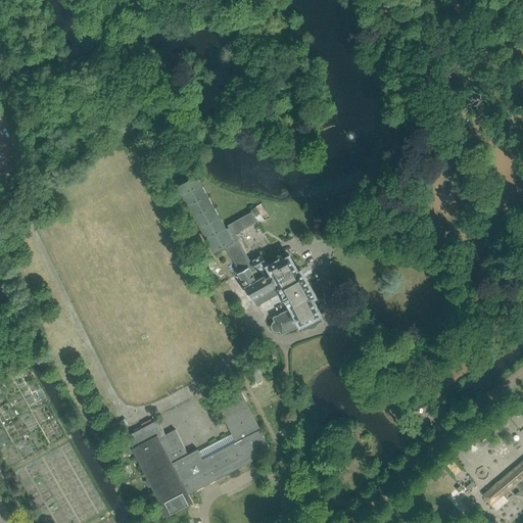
[(131,121),(109,126),(111,136),(133,131),(131,121)]
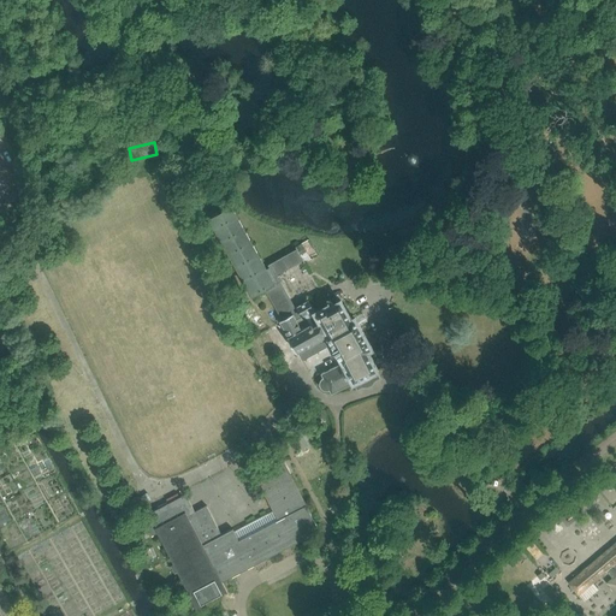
[(329,391),(330,390),(331,395),(354,383),(357,390),(362,388),(367,388),(372,385),(375,380),(380,378),(377,372),(378,372),(368,353),(372,349),(355,318),(351,320),(341,301),(333,306),(331,301),(326,303),(327,306),(317,312),(314,311),(308,301),(297,307),(295,308),(276,274),(302,260),(304,262),(296,247),(295,247),(297,249),(268,265),(271,268),(267,270),(231,207),(232,207),(232,206),(208,219),(209,219),(253,296),(252,296),(253,297),(266,290),(283,320),(280,321),(289,337),(288,337),(297,353),(300,351),(303,359),(309,355),(318,350),(320,355),(324,353),(321,349),(331,343),(343,363),(339,365),(321,374),(323,378),(323,379),(321,379),(321,380),(320,381),(320,383),(320,384),(320,385),(320,386),(320,388),(321,389),(323,389),(323,390),(324,390),(326,391),(327,391),(329,391)]
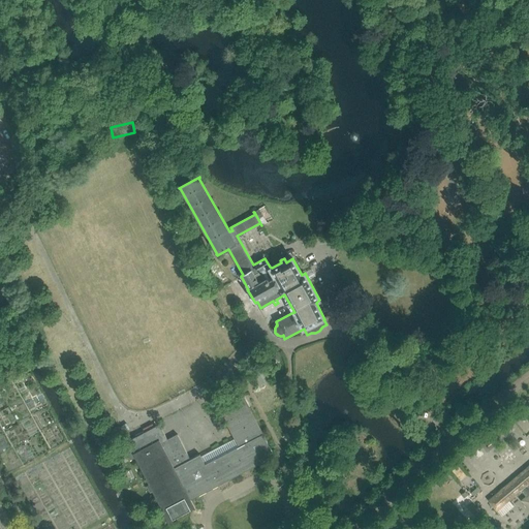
[(247,355),(245,356),(252,371),(253,373),(257,381),(257,382),(259,385),(262,383),(268,381),(271,379),(256,350),(247,355)]
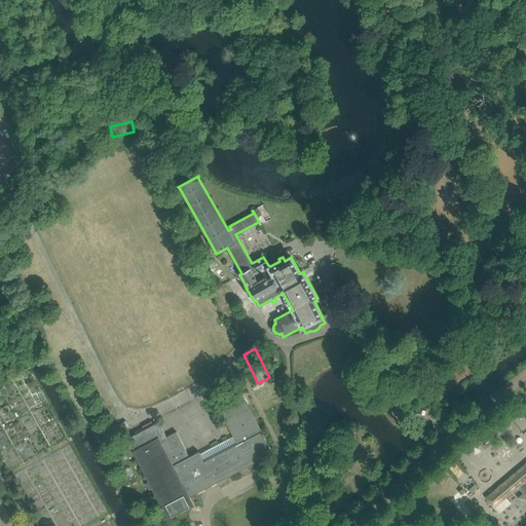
[(238,388),(238,389),(216,401),(234,437),(200,454),(198,452),(189,457),(176,431),(166,437),(158,422),(143,430),(142,428),(135,433),(136,435),(120,443),(127,458),(134,455),(148,482),(146,483),(149,489),(151,488),(167,520),(173,517),(173,516),(181,512),(189,508),(194,505),(190,497),(198,492),(272,453),(248,406),(245,407),(239,397),(241,395),(238,388)]
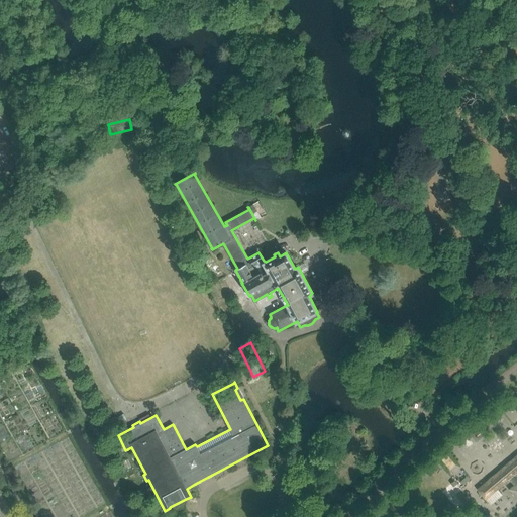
[(113,420),(109,422),(113,428),(127,419),(123,413),(113,420)]
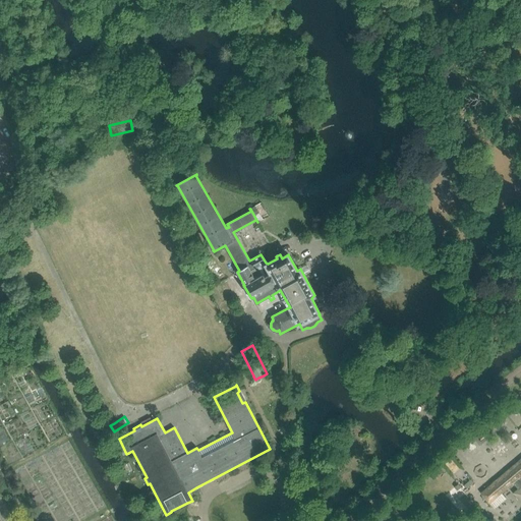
[(520,459),(481,493),(489,503),(513,483),(518,489),(514,493),(520,501),(520,459)]
